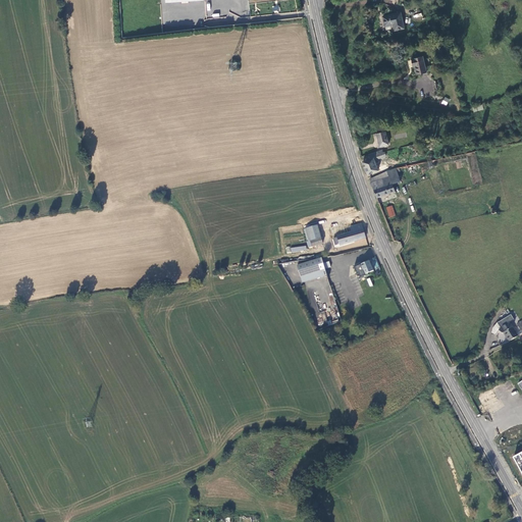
[(434,0),(436,9),(442,8),(440,0),(434,0)]
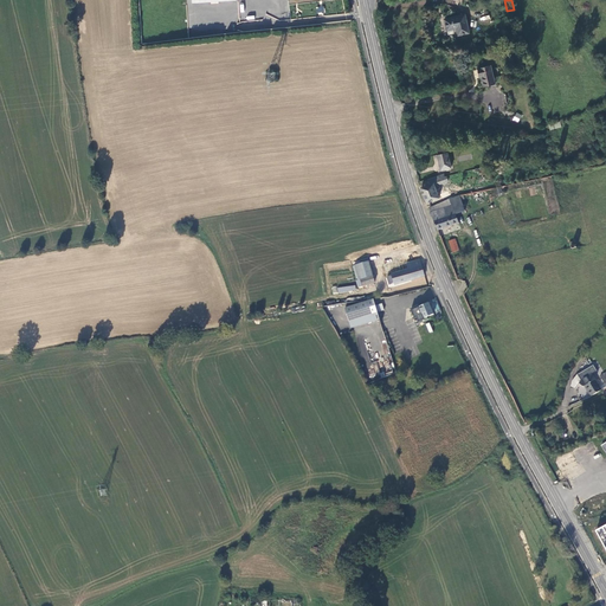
[(456,30),(458,36),(470,33),(466,13),(444,19),(446,32),(456,30)]
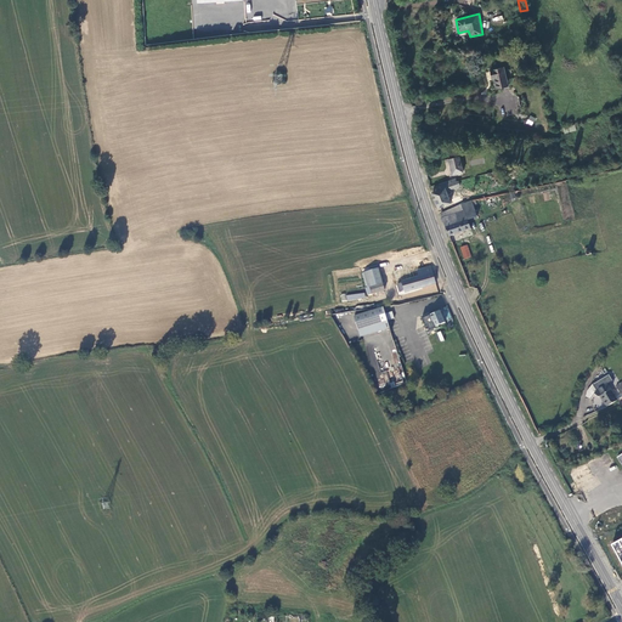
[(495,79),(497,90),(509,86),(504,66),(490,69),(492,80),(495,79)]
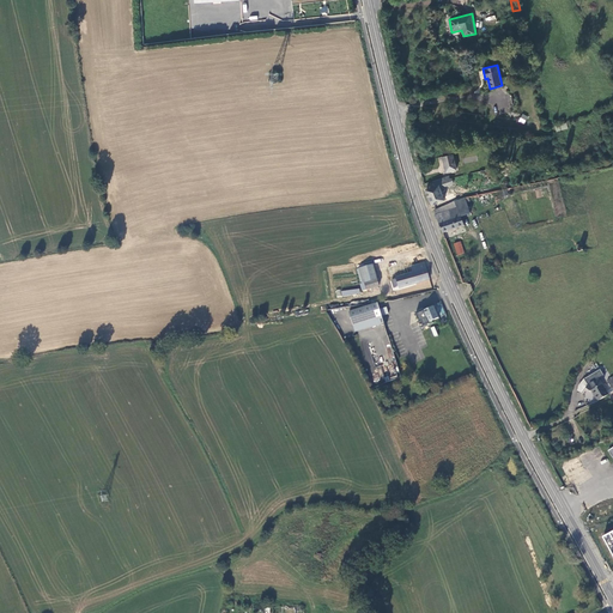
[(522,114),(519,122),(525,125),(528,116),(522,114)]
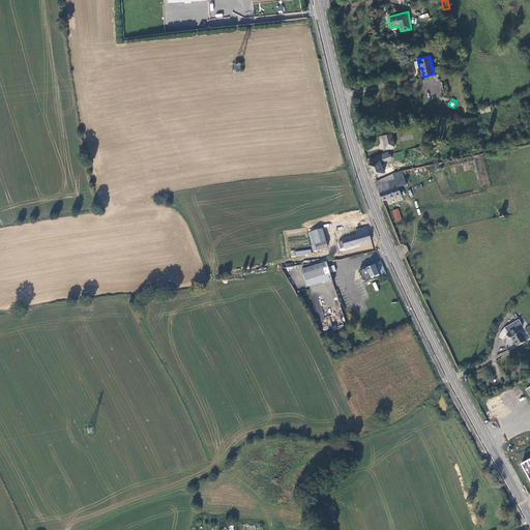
[(392,134),(382,136),(386,150),(395,147),(392,134)]
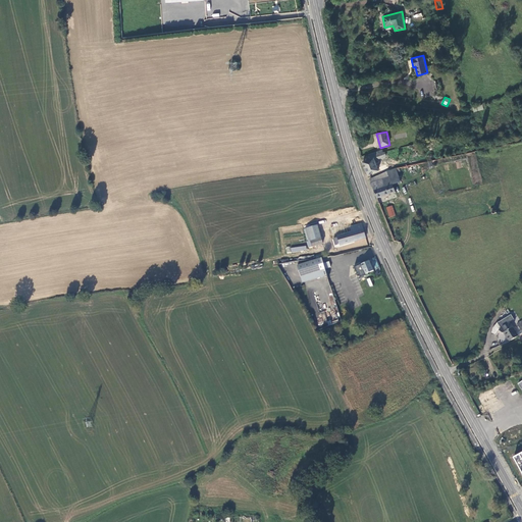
[(373,153),(375,160),(383,157),(381,150),(373,153)]
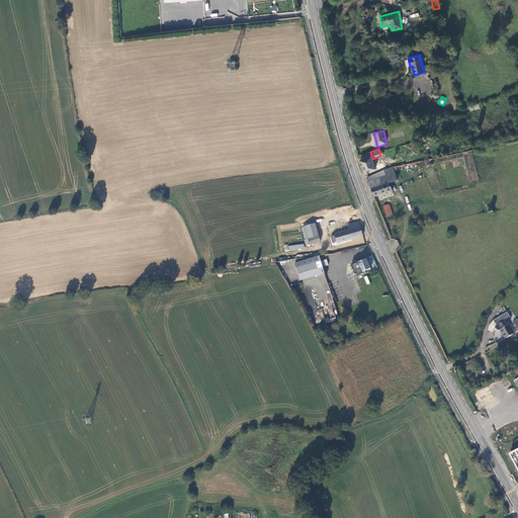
[(472,151),(431,160),(432,165),(464,157),(470,184),(480,182),(472,151)]
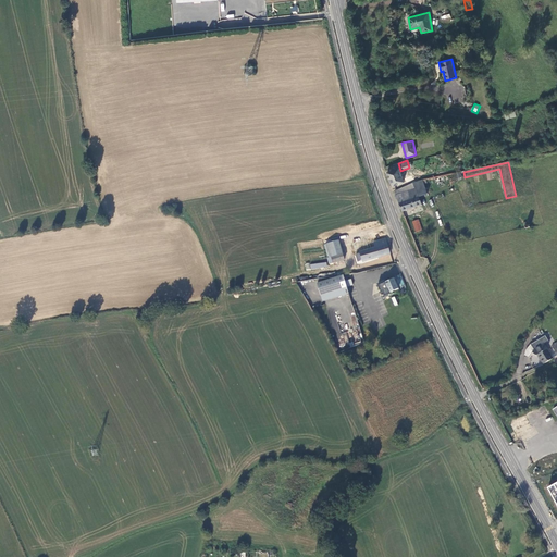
[(386,173),(392,187),(405,182),(399,168),(386,173)]
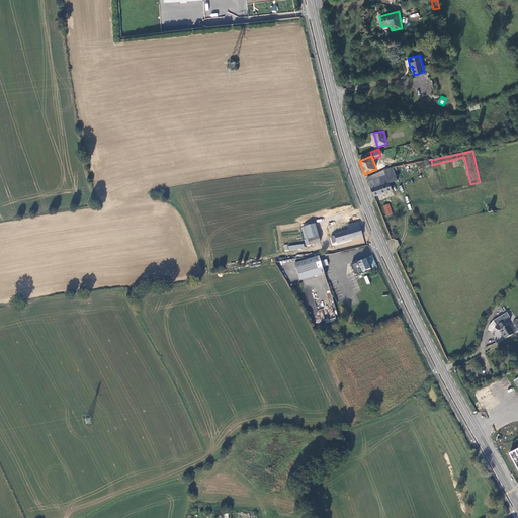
[(397,176),(395,171),(394,167),(383,171),(391,184),(395,182),(394,177),(397,176)]
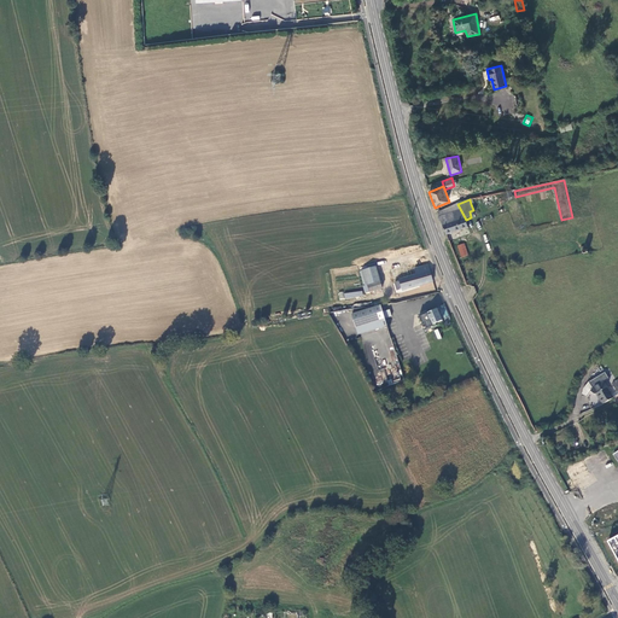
[(437,213),(447,235),(468,228),(466,220),(458,204),(450,208),(437,213)]
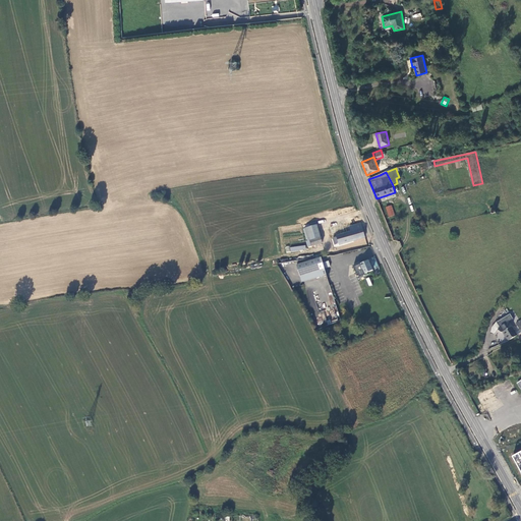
[(392,206),(386,208),(389,218),(395,216),(392,206)]
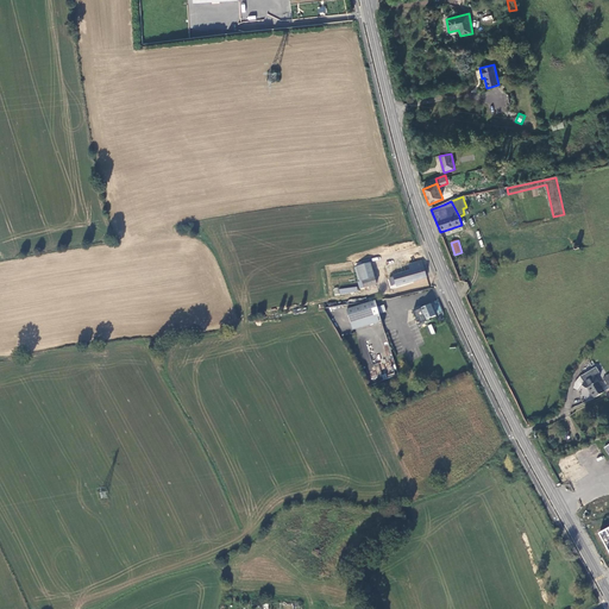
[(396,286),(396,287),(427,278),(422,261),(405,265),(407,271),(394,276),(394,277),(389,278),(391,287),(396,286)]
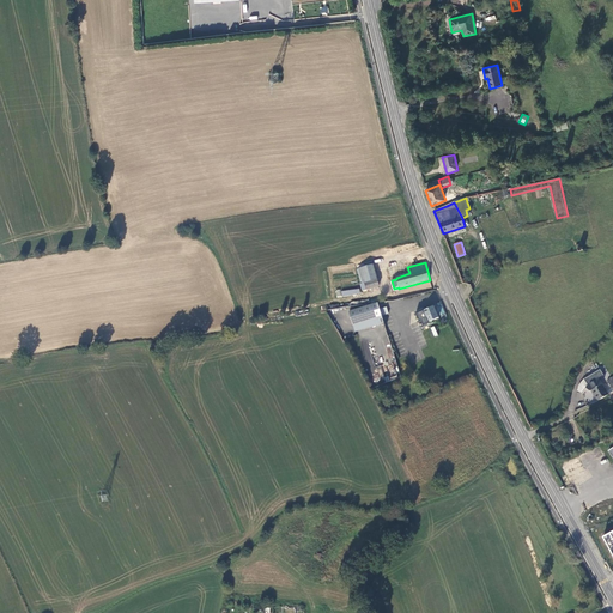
[(360,284),(364,283),(377,279),(374,265),(357,269),(360,284)]
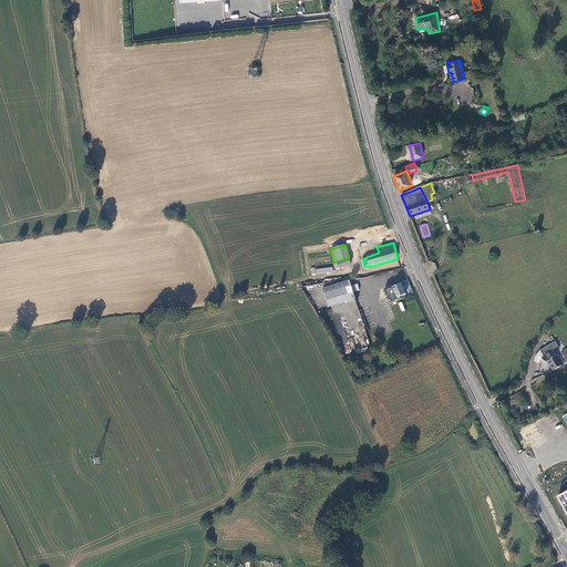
[(356,250),(359,259),(367,257),(379,253),(377,247),(375,245),(356,250)]
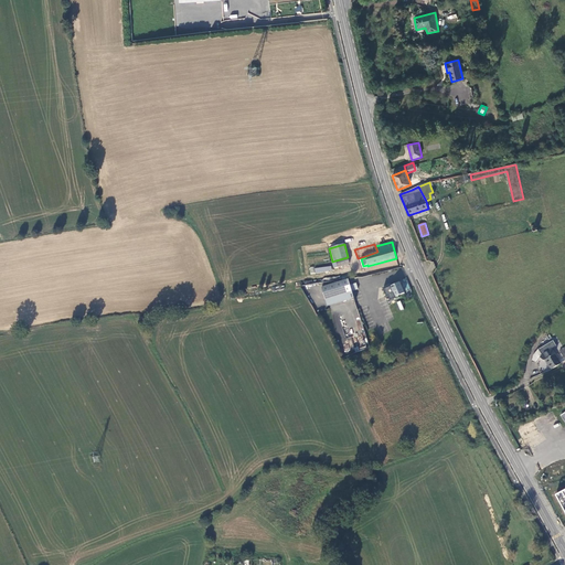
[(348,257),(336,260),(338,267),(350,264),(348,257)]
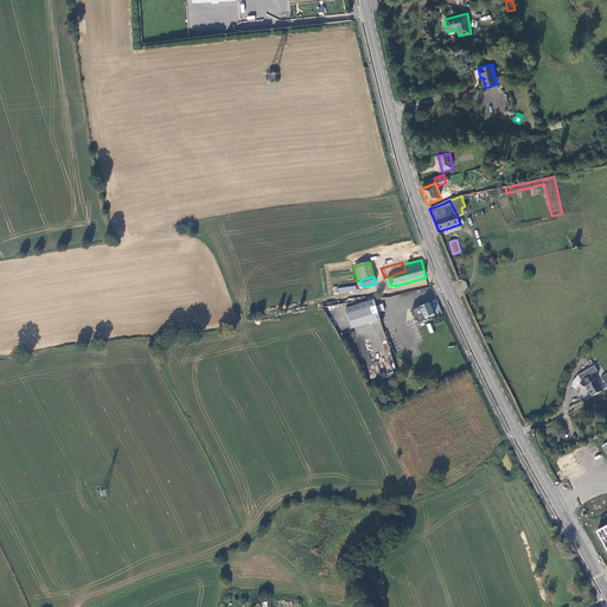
[(359,304),(345,308),(351,328),(381,320),(378,313),(385,311),(383,304),(376,306),(375,299),(364,302),(363,300),(358,302),(359,304)]
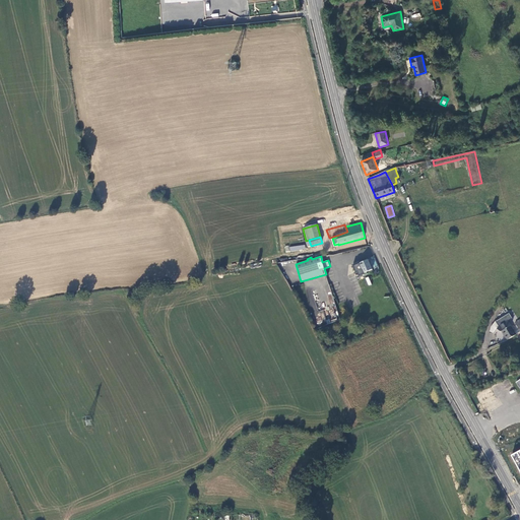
[(360,264),(365,273),(367,272),(373,270),(369,260),(360,264)]
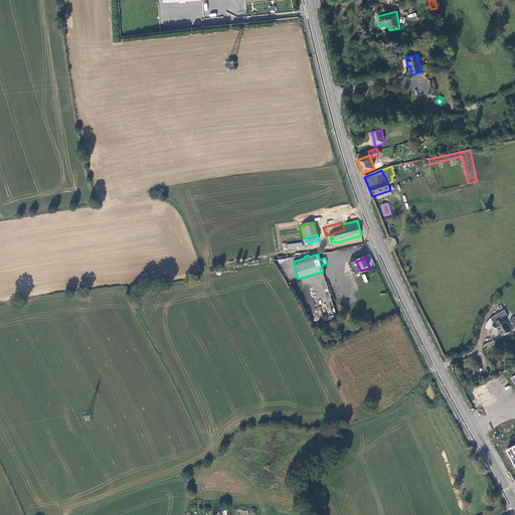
[(356,262),(350,264),(355,276),(364,272),(363,270),(361,271),(356,262)]
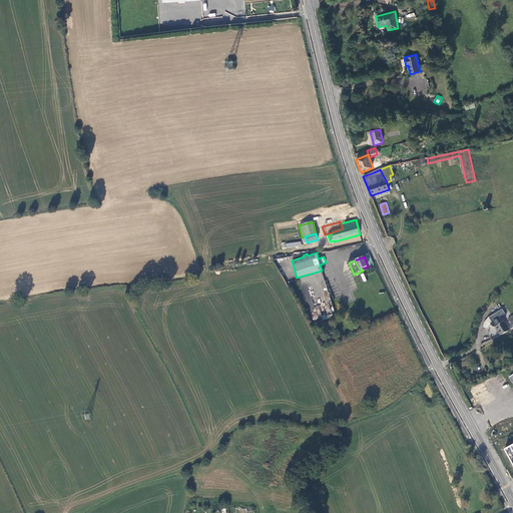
[(494,327),(499,336),(512,328),(512,326),(507,328),(501,317),(505,315),(502,310),(489,317),(484,323),(482,329),(486,330),(490,326),(493,328),(494,327)]
